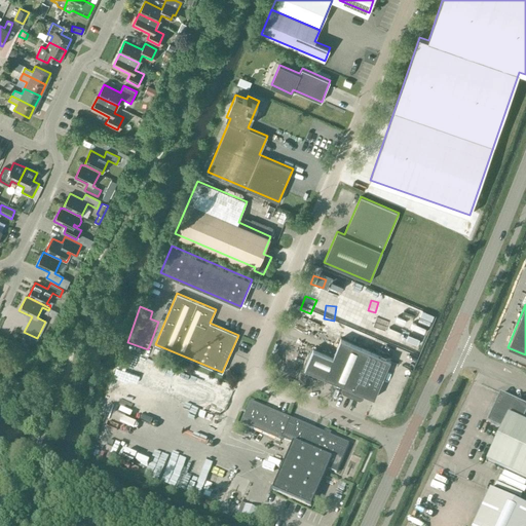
[(294,324),(293,309),(284,310),(285,325),(294,324)]
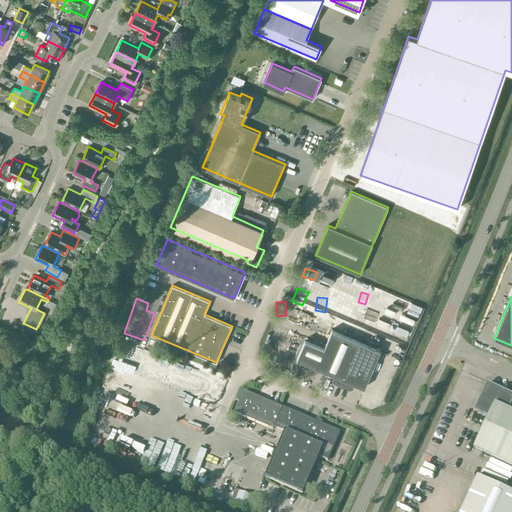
[(332,302),(326,312),(333,317),(339,306),(332,302)]
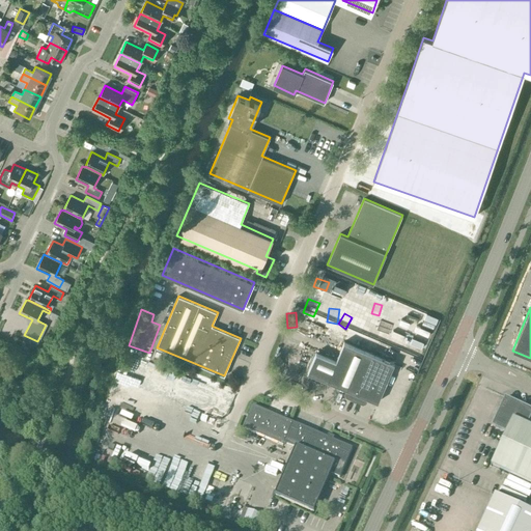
[(350,398),(353,391),(369,353),(344,341),(336,361),(316,353),(308,372),(346,389),(344,394),(346,397),(350,398)]
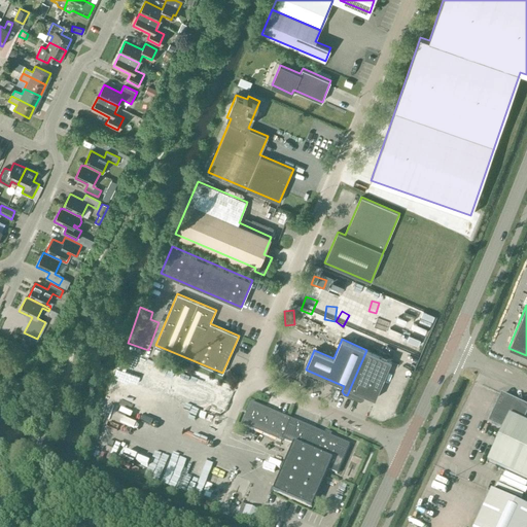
[(392,354),(401,358),(409,344),(398,340),(392,354)]
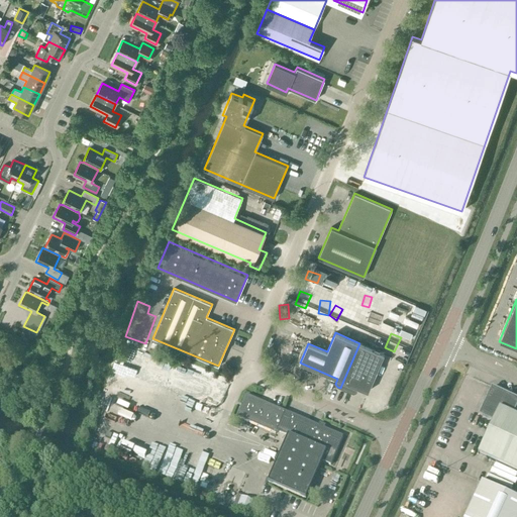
[(384,353),(359,343),(343,381),(340,388),(353,394),(356,392),(357,389),(362,391),(363,389),(368,392),(384,353)]
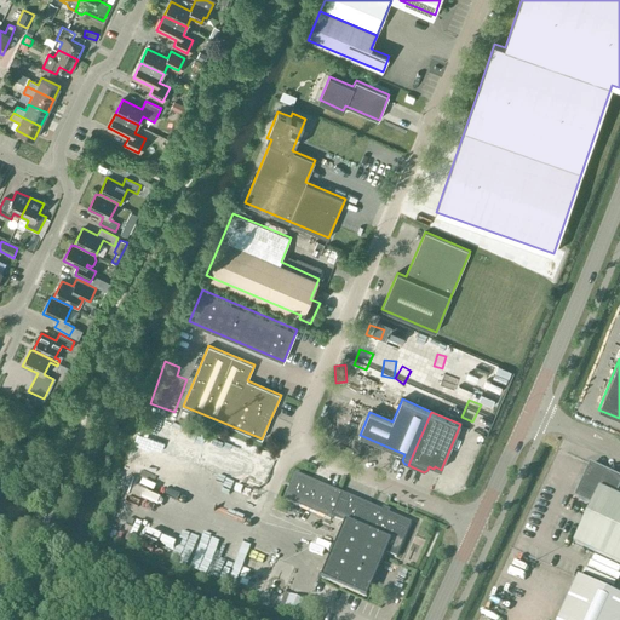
[(204,435),(207,426),(196,423),(193,430),(204,435)]
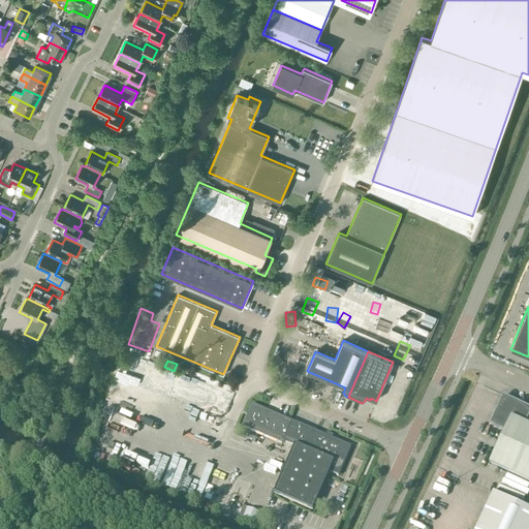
[(176,373),(153,364),(143,386),(165,397),(176,373)]
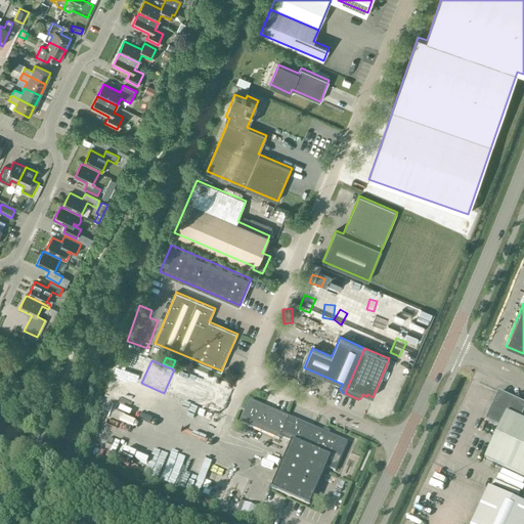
[(523,479),(523,422),(520,420),(523,410),(523,404),(498,393),(485,421),(499,428),(484,461),(523,479)]
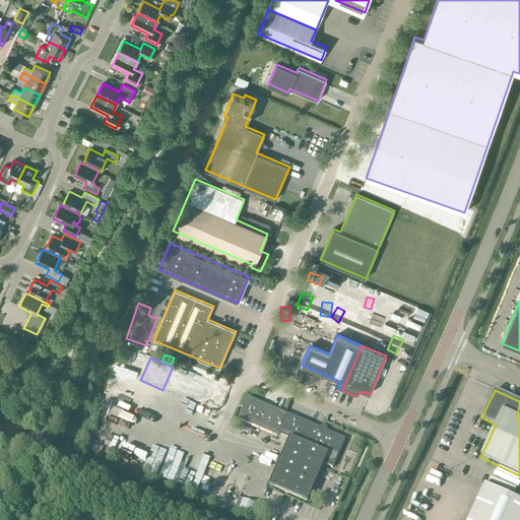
[(332,468),(345,440),(326,431),(327,429),(321,427),(320,429),(248,397),(238,420),(279,438),(280,435),(288,439),(269,485),(307,502),(323,464),(332,468)]
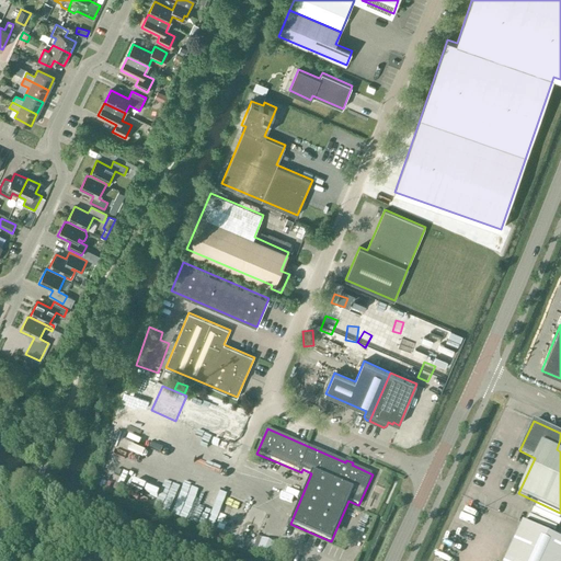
[(126,453),(111,447),(102,470),(103,470),(99,482),(114,488),(126,453)]
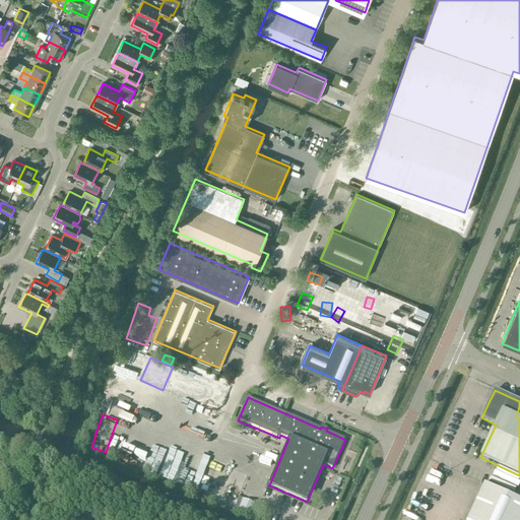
[(204,457),(198,470),(203,472),(208,459),(204,457)]
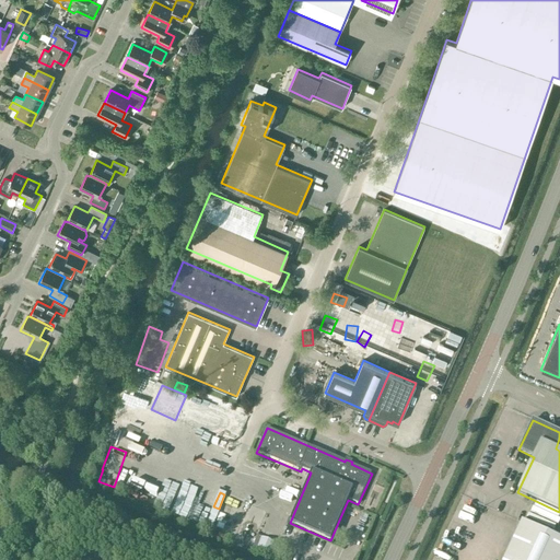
[(559,559),(559,540),(522,523),(504,559),(559,559)]
